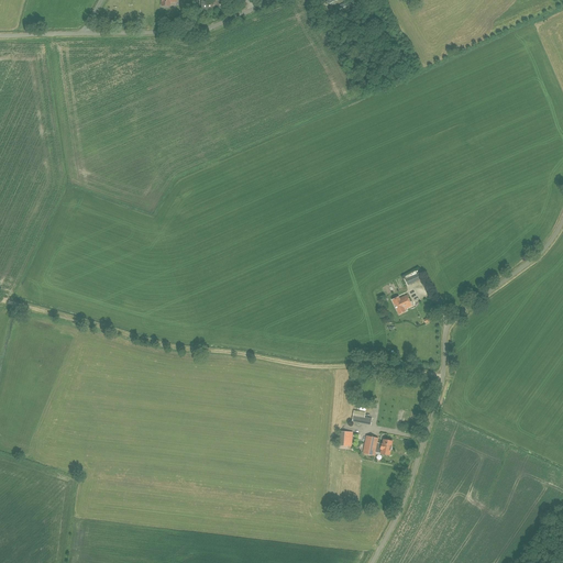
[(228,3),(234,3),(234,0),(211,0),(211,1),(201,2),(202,11),(228,9),(228,3)]
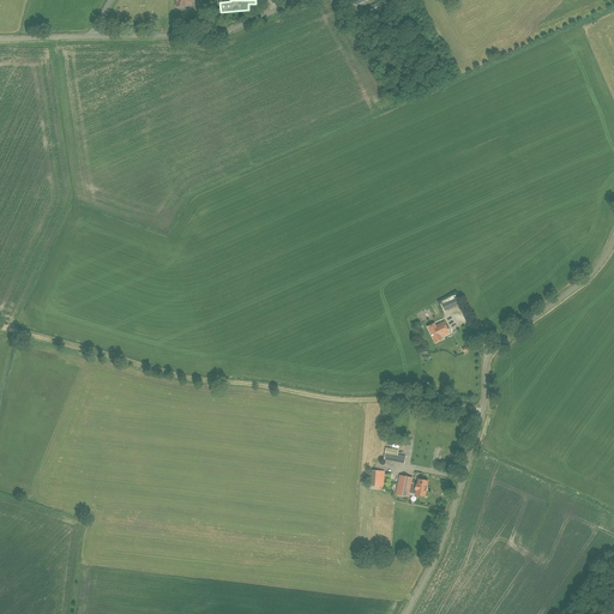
[(445,312),(461,304),(458,298),(441,305),(445,312)]
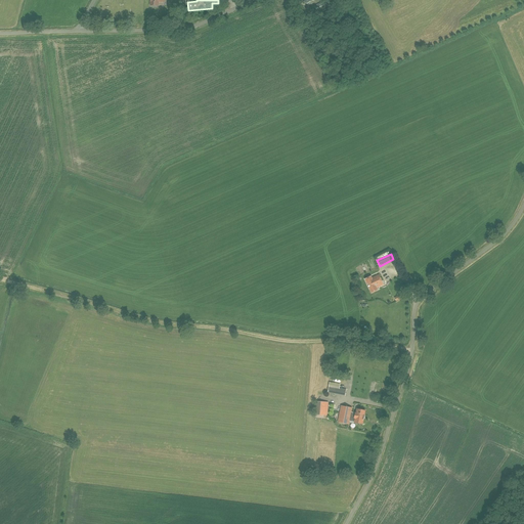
[(383,285),(379,274),(372,277),(370,276),(364,278),(372,293),(378,290),(377,288),(383,285)]
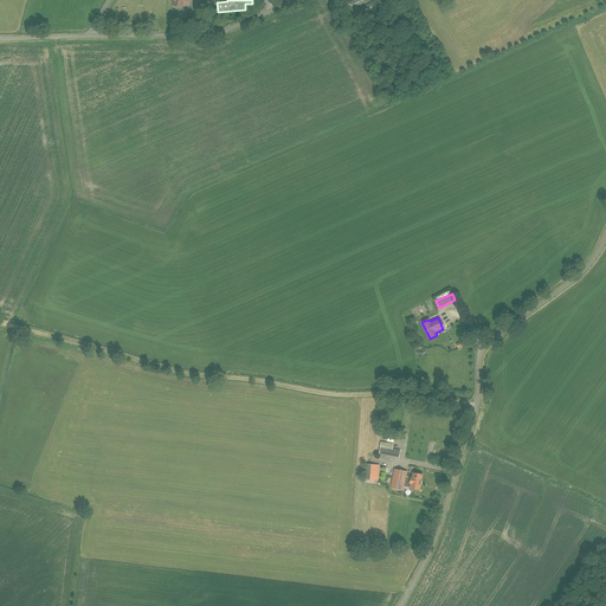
[(410,456),(418,455),(418,442),(408,442),(410,456)]
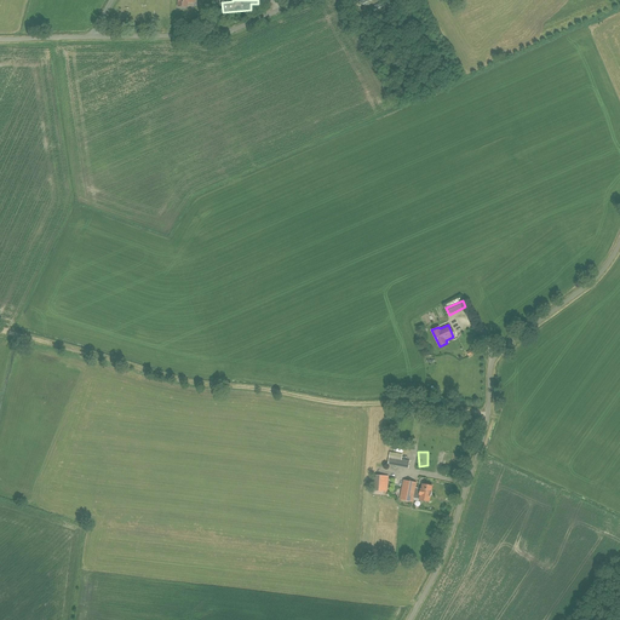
[(429,453),(426,468),(437,470),(441,454),(429,453)]
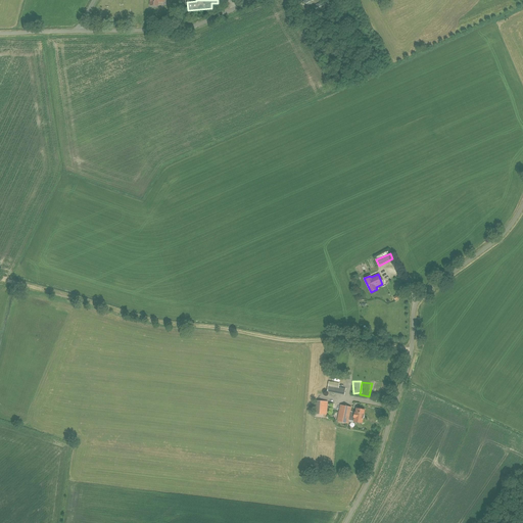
[(336,387),(328,386),(327,391),(335,393),(344,394),(345,388),(336,386),(336,387)]
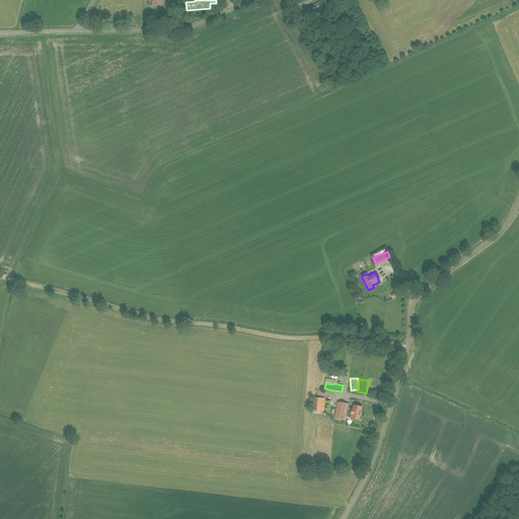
[(313,411),(323,412),(324,398),(314,397),(313,411)]
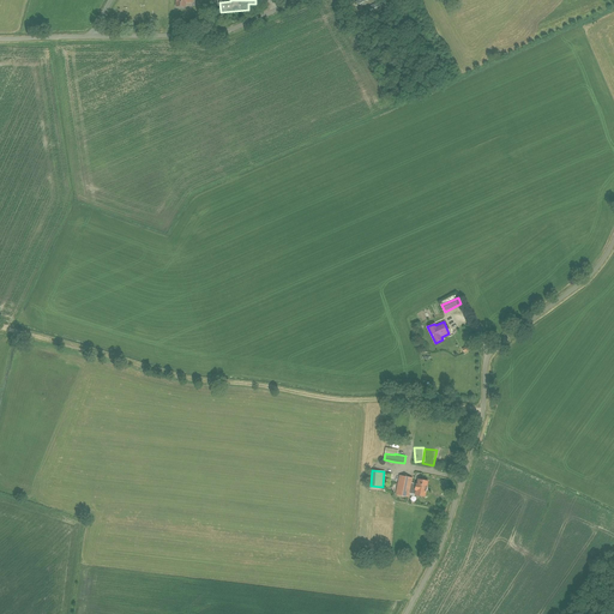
[(417,483),(411,482),(413,479),(399,475),(396,494),(409,497),(409,493),(416,494),(415,494),(425,497),(428,481),(419,480),(417,483)]
